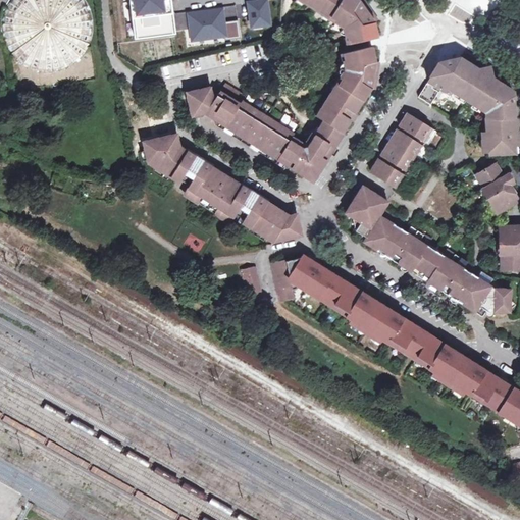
[(3,32),(7,46),(16,58),(29,67),(43,71),(58,70),(72,65),(84,55),(91,43),(94,28),(93,13),(86,0),(10,0),(9,2),(3,16),(3,32)]
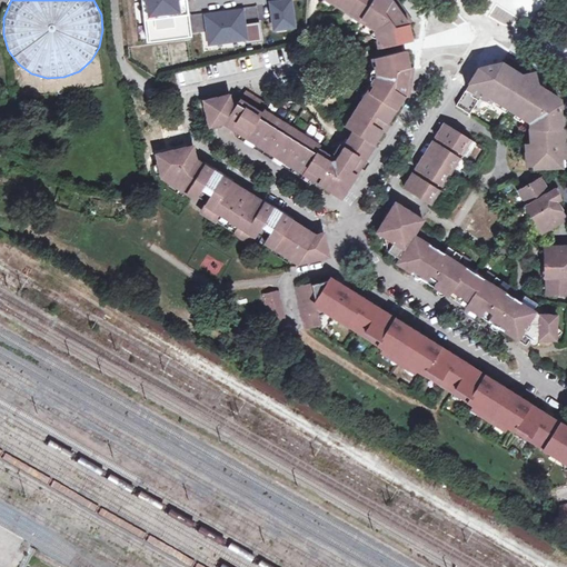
[(129,0),(135,35),(188,28),(183,0),(129,0)]
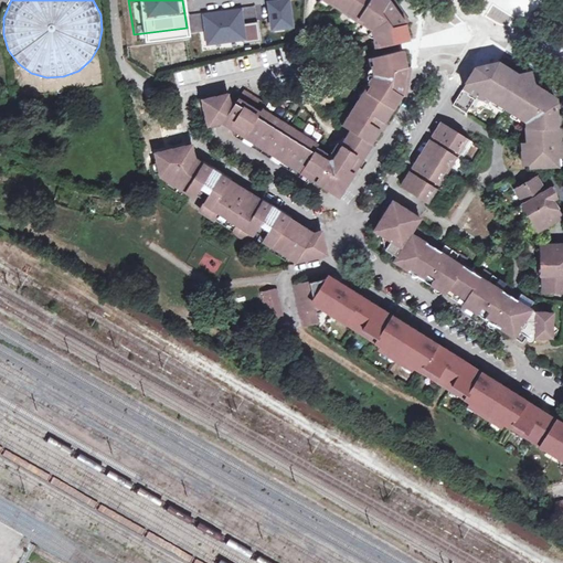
[(370,30),(373,46),(406,40),(404,23),(407,20),(392,0),(386,0),(319,0),(326,6),(328,3),(370,30)]
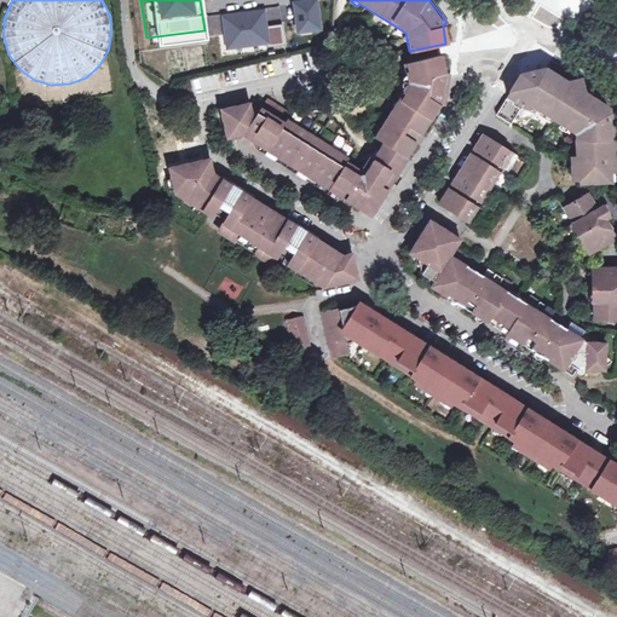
[(312,15),(312,1),(300,3),(300,16),(312,15)]
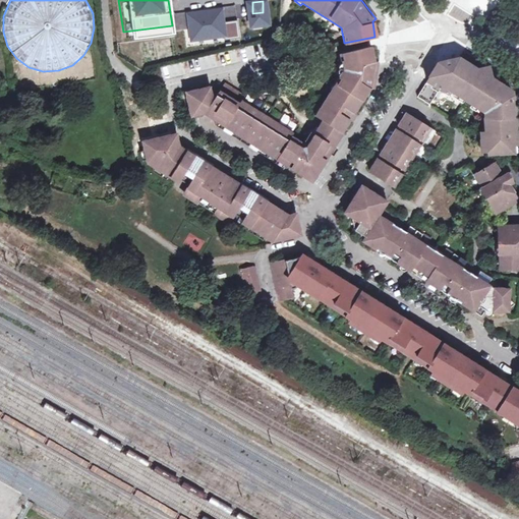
[(319,108),(315,106),(312,111),(323,118),(341,130),(347,119),(351,121),(355,115),(352,112),(366,88),(370,89),(375,62),(371,61),(368,46),(339,51),(342,67),(319,108)]
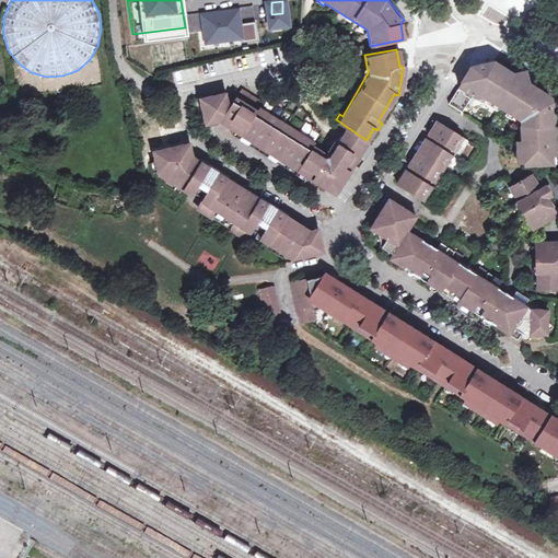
[(553,93),(529,79),(516,71),(496,58),(471,64),(450,99),(462,107),(473,91),(476,86),(479,89),(522,115),(522,138),(519,138),(520,159),(536,158),(536,161),(555,161),(555,158),(554,137),(553,93)]
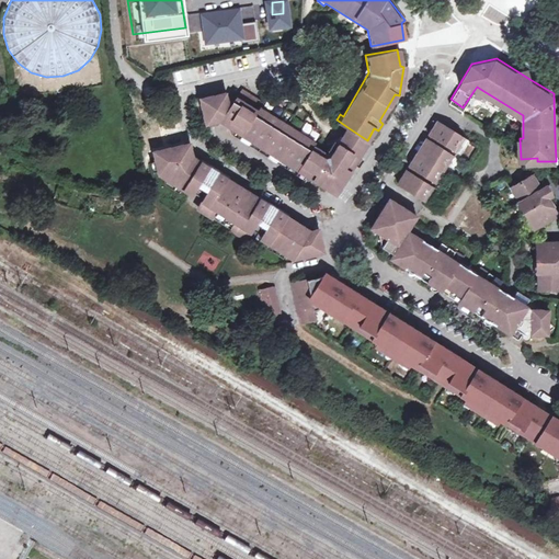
[(219,124),(231,132),(308,178),(319,185),(329,170),(344,179),(368,140),(367,140),(348,127),(339,143),(335,140),(326,141),(328,157),(324,157),(323,155),(314,149),(315,146),(259,111),(261,105),(239,92),(230,105),(227,106),(225,95),(201,101),(205,127),(219,124)]
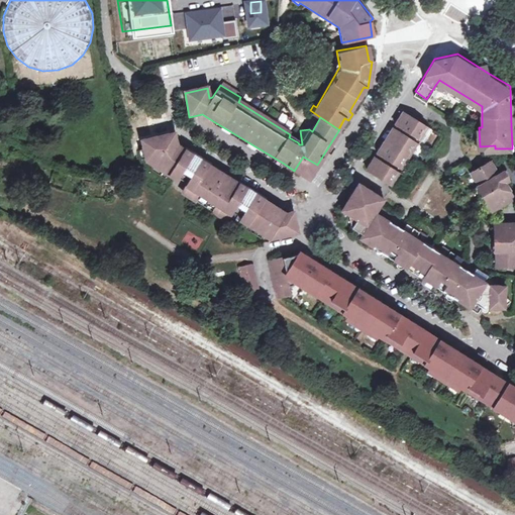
[(426,121),(404,107),(386,137),(368,168),(389,181),(426,121)]
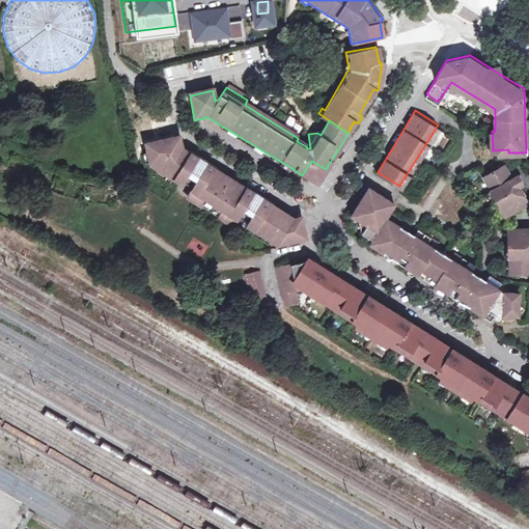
[(183,151),(179,135),(146,143),(151,167),(194,192),(190,199),(233,225),(238,218),(284,246),(301,242),(295,219),(183,151)]
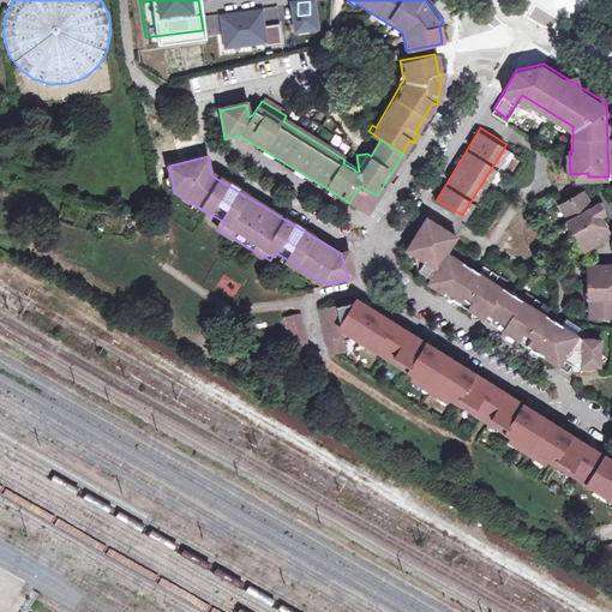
[(367,213),(377,196),(360,186),(349,203),(367,213)]
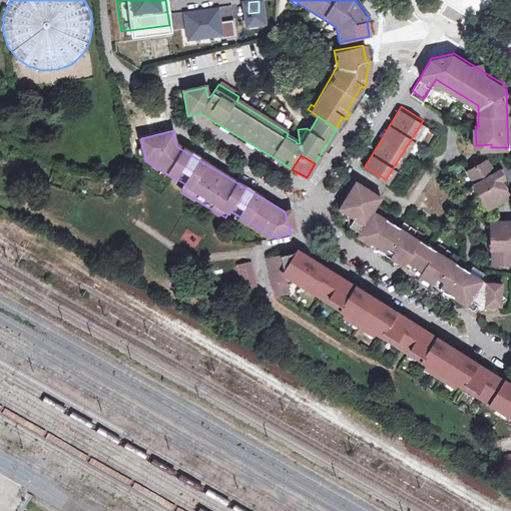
[(470,168),(478,181),(481,179),(487,189),(484,190),(491,204),(510,193),(510,189),(503,179),(506,177),(501,168),(496,171),(488,158),(470,168)]
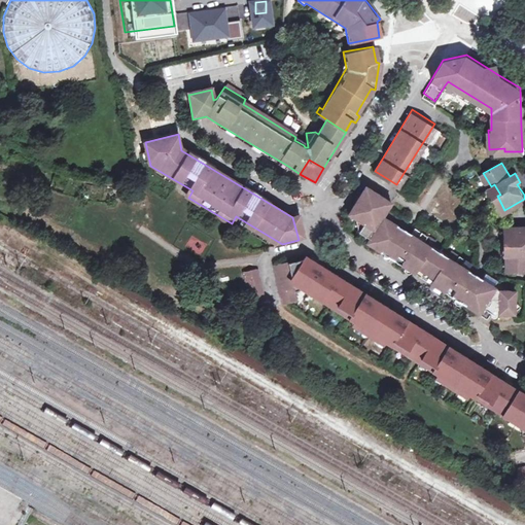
[(493,198),(497,196),(500,195),(494,184),(491,186),(488,188),(493,198)]
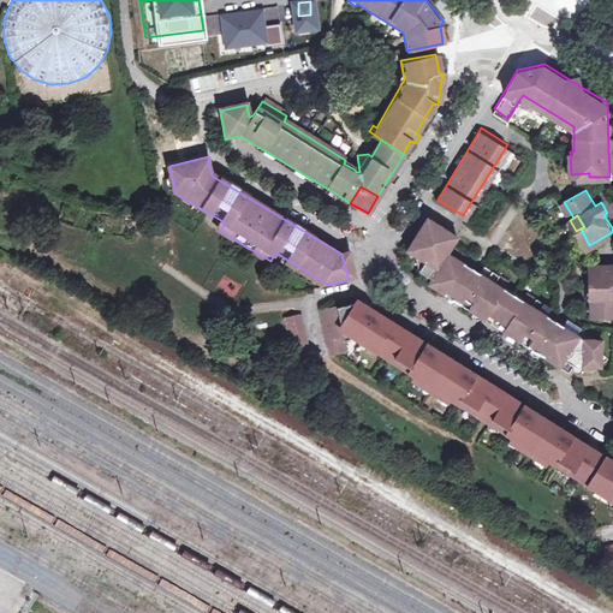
[(513,335),(566,369),(571,363),(575,365),(573,368),(573,369),(575,370),(576,370),(577,372),(578,372),(579,372),(581,370),(582,369),(582,368),(582,365),(602,365),(603,338),(584,338),(581,335),(585,328),(569,319),(564,325),(549,316),(553,309),(528,292),(524,299),(506,289),(510,281),(486,266),(481,273),(465,263),(470,256),(452,245),(456,239),(433,225),(430,228),(423,224),(412,239),(420,269),(428,274),(429,284),(478,314),(483,308),(491,313),(489,315),(509,327),(510,325),(517,329),(513,335)]
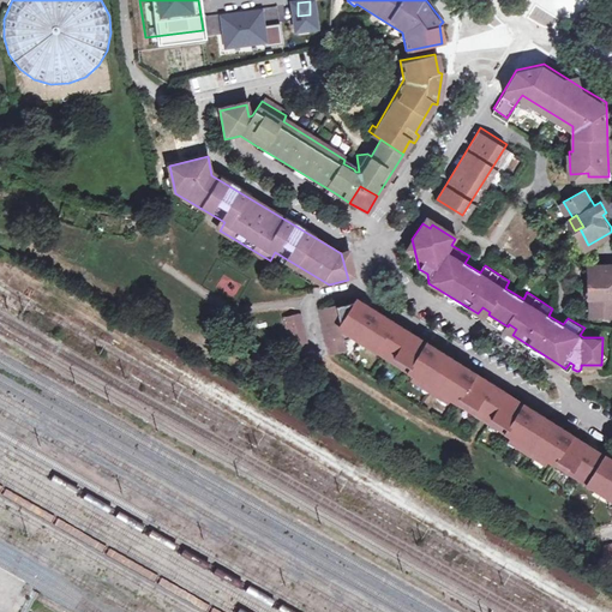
[(352,247),(343,250),(341,253),(348,280),(359,277),(352,247)]
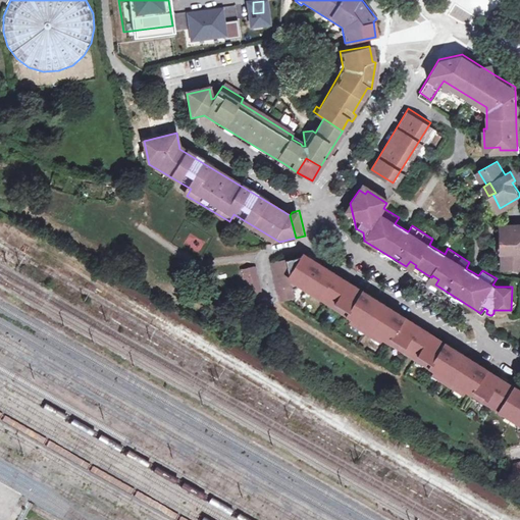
[(506,253),(503,253),(503,267),(519,267),(519,224),(504,225),(504,242),(506,242),(506,253)]
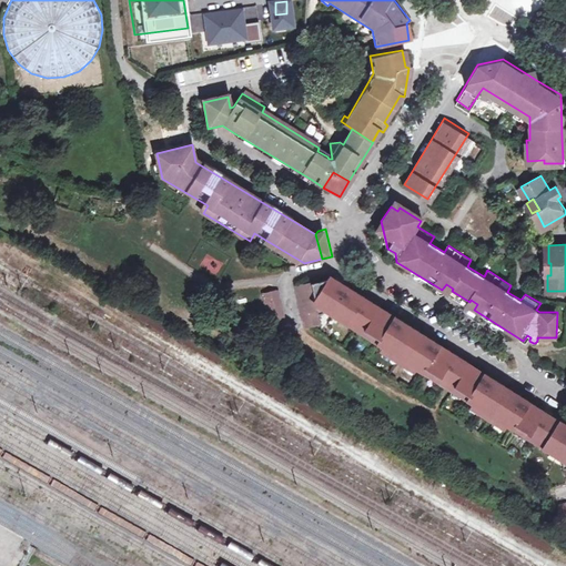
[(327,314),(442,387),(443,386),(453,393),(452,393),(561,462),(563,472),(565,472),(565,426),(336,281),(314,285),(313,283),(297,286),(307,331),(323,326),(321,315),(327,314)]
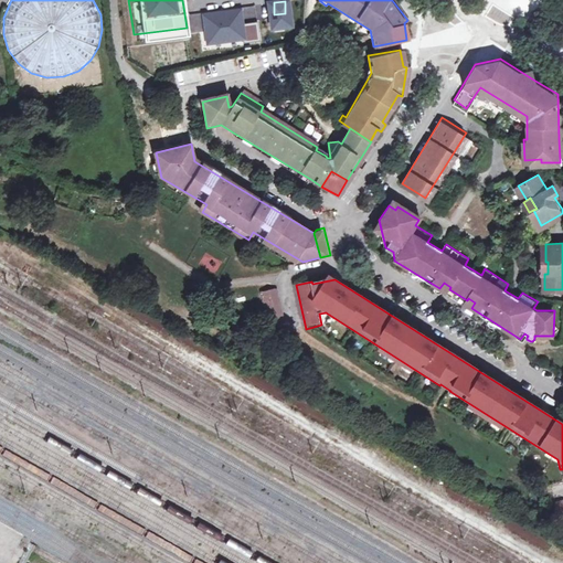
[(273,336),(289,332),(278,289),(264,293),(273,336)]
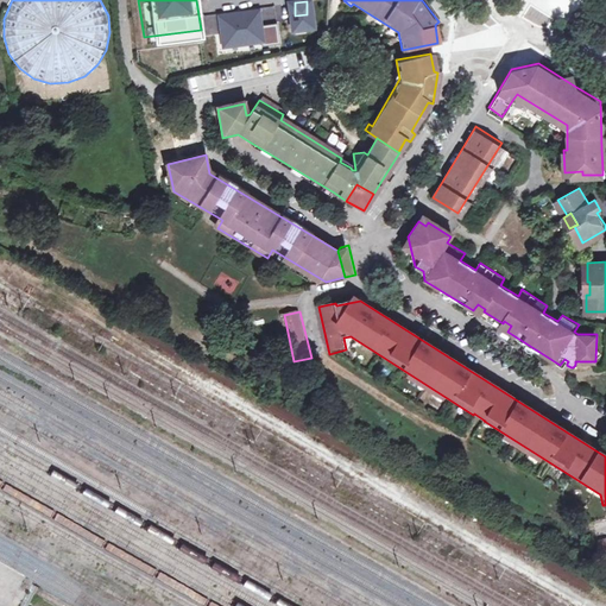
[(605,540),(594,542),(598,560),(605,557),(605,540)]
